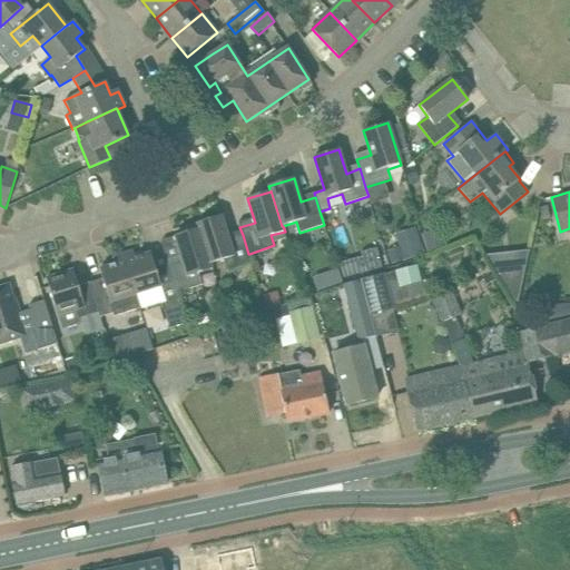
[(196,224),(198,228),(209,262),(210,262),(224,257),(227,269),(253,262),(249,254),(248,254),(243,235),(228,239),(222,216),(196,224)]
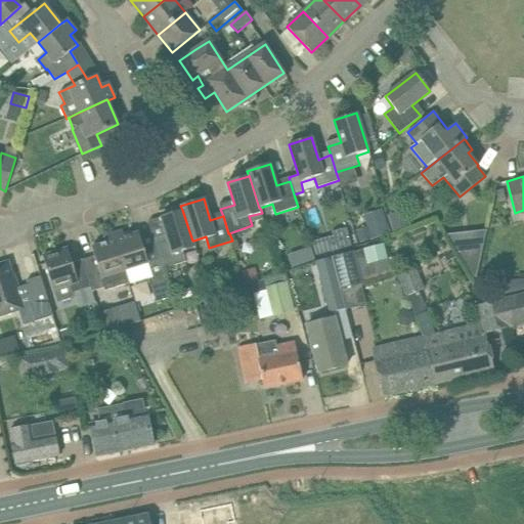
[(370,238),(390,231),(382,208),(362,214),(370,238)]
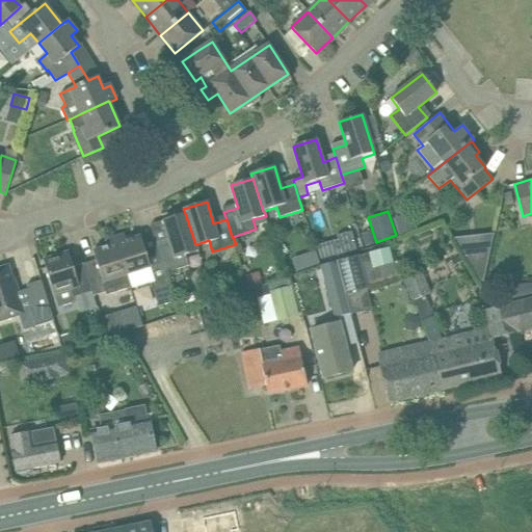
[(162,263),(165,272),(189,265),(185,254),(197,249),(196,244),(195,244),(185,213),(163,220),(170,243),(157,247),(162,263)]
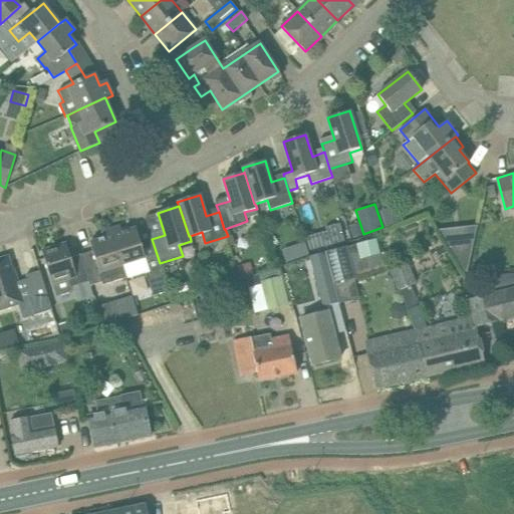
[(127,278),(146,273),(153,296),(168,291),(160,263),(157,254),(146,257),(136,228),(122,232),(120,226),(110,229),(126,277),(127,278)]
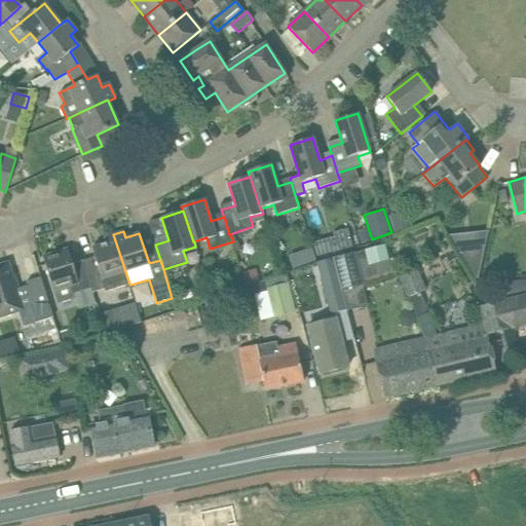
[(478,278),(488,231),(448,236),(475,279),(478,278)]
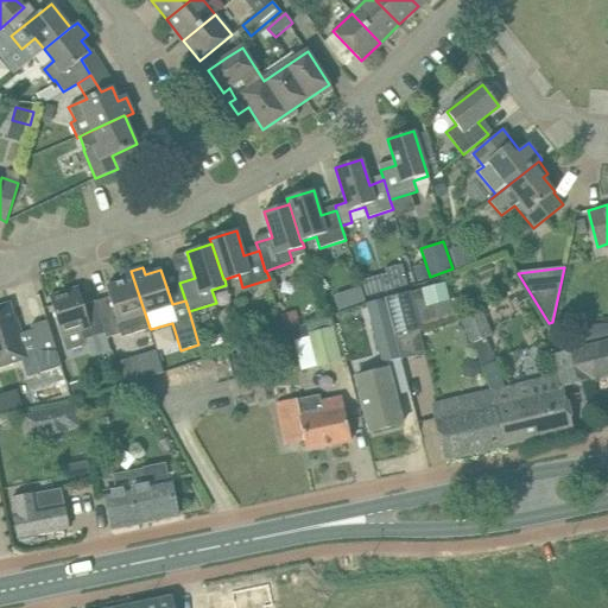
[(99,310),(106,333),(108,337),(121,333),(122,336),(150,328),(131,271),(120,274),(122,282),(107,286),(113,305),(99,310)]
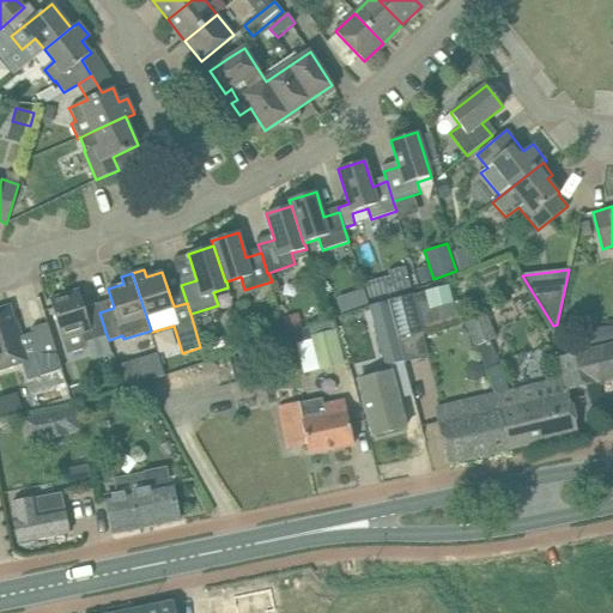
[(107,335),(99,313),(97,304),(84,308),(79,290),(50,298),(67,353),(83,349),(85,343),(107,335)]
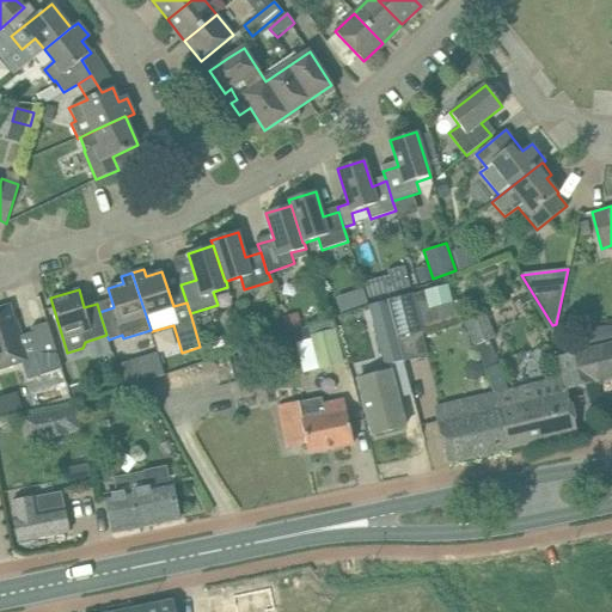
[(399,335),(423,329),(414,293),(390,300),(399,335)]
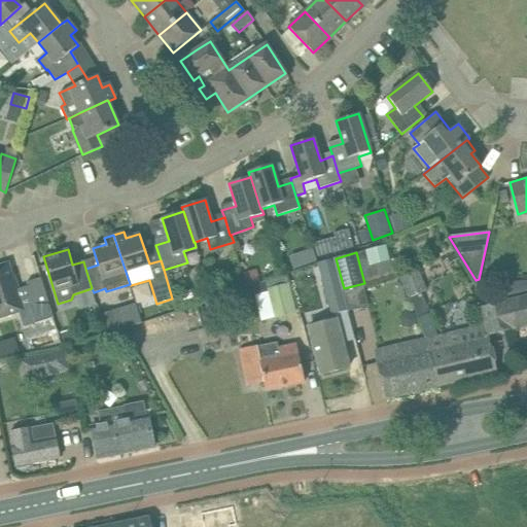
[(334,258),(317,264),(330,315),(332,314),(347,311),(334,258)]
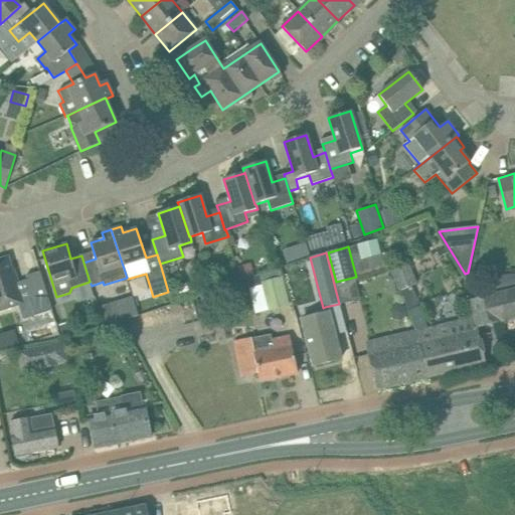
[(0,260),(0,310),(22,303),(21,299),(28,297),(34,316),(52,310),(40,272),(26,276),(27,280),(18,283),(14,271),(12,271),(8,258),(0,260)]
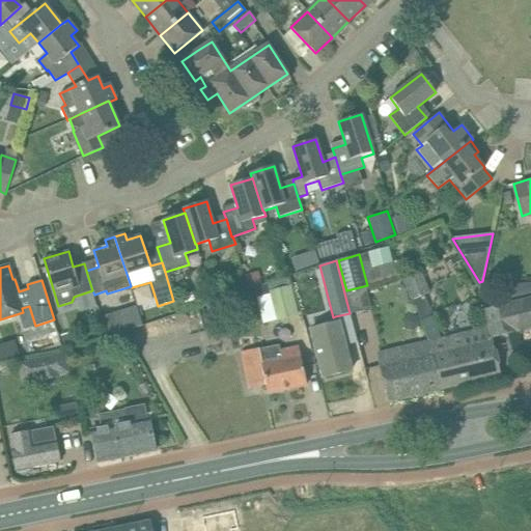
[(298,314),(290,283),(269,288),(276,320),(298,314)]
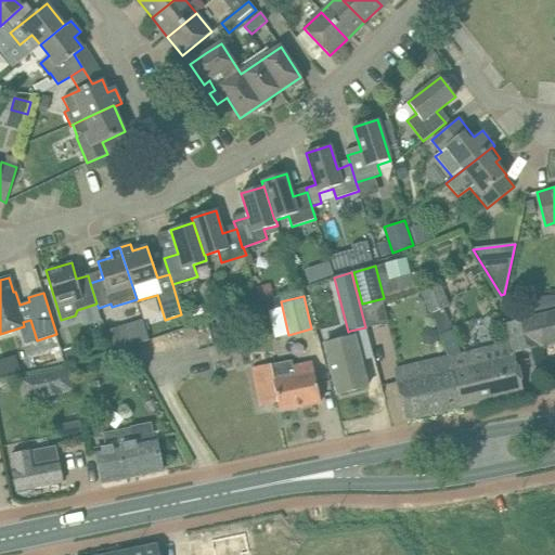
[(443,307),(431,312),(441,335),(453,331),(443,307)]
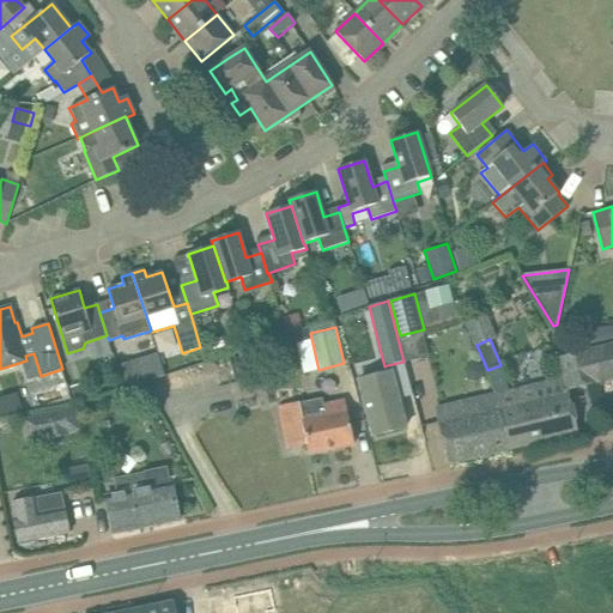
[(612,343),(557,356),(564,390),(612,380),(612,343)]
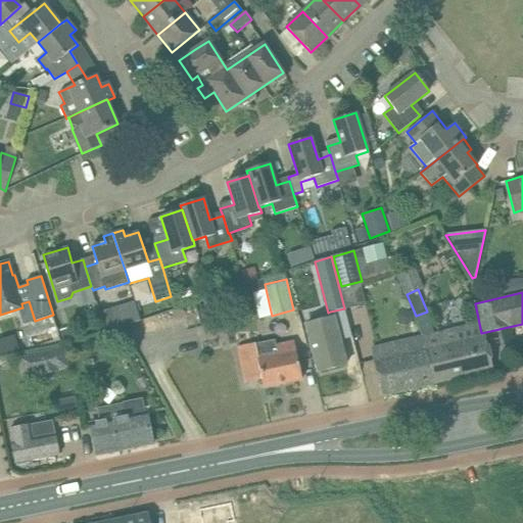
[(106,334),(122,329),(116,306),(100,312),(106,334)]
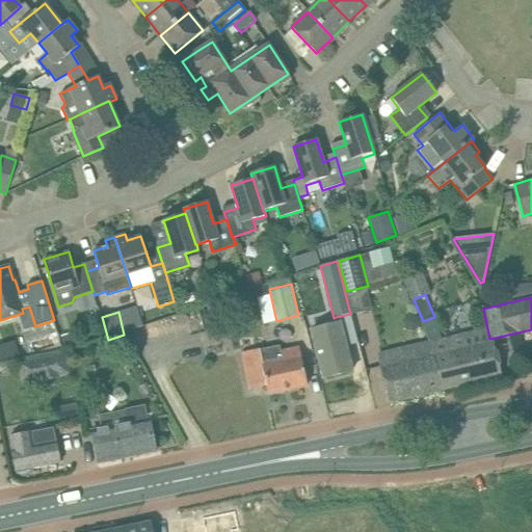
[(351,371),(346,351),(339,323),(311,330),(324,378),(351,371)]
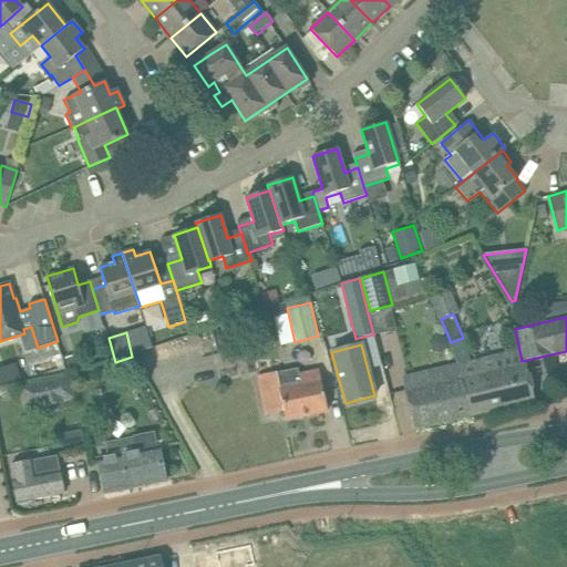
[(460,366),(472,414),(534,400),(526,364),(494,372),(491,358),(460,366)]
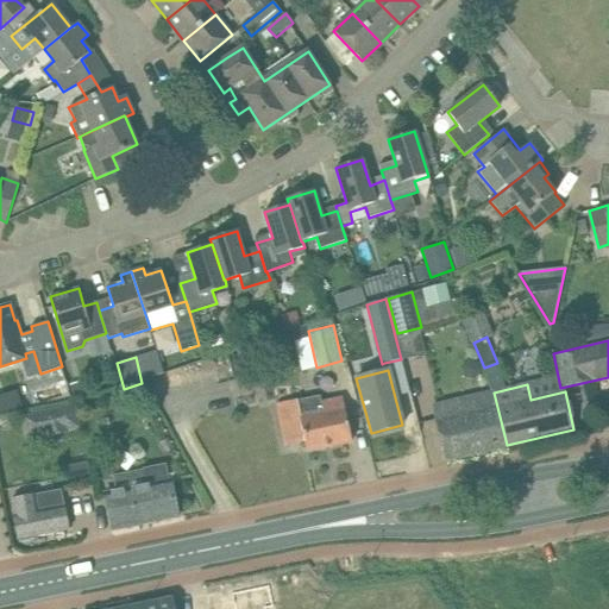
[(493,390),(432,405),(437,422),(435,422),(444,459),(507,445),(493,390)]
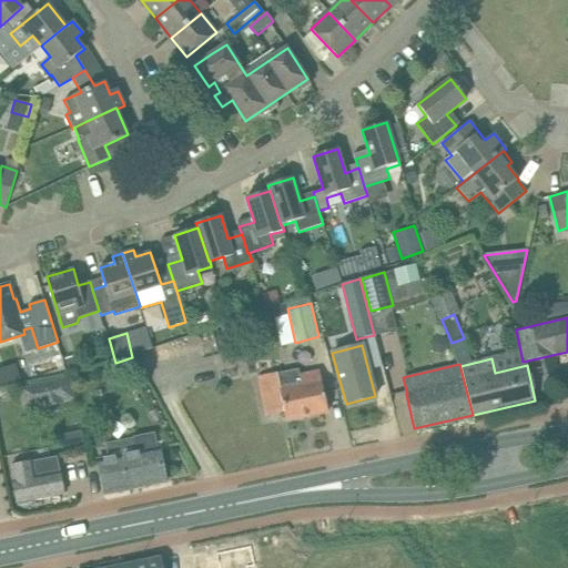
[(1,372),(0,372),(0,384),(0,386),(17,382),(13,372),(9,368),(1,372)]
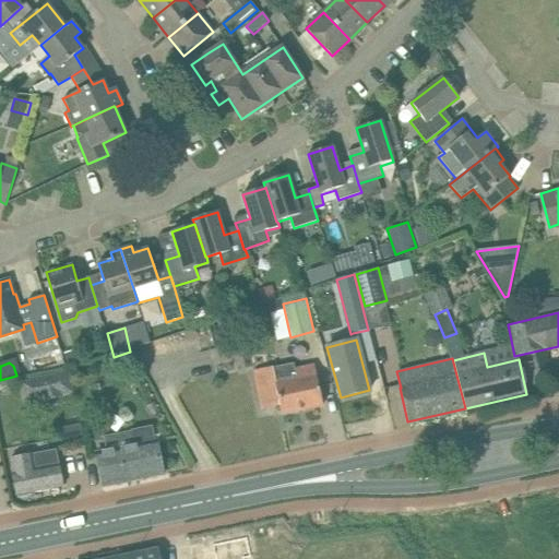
[(280,405),(282,414),(322,405),(314,365),(295,369),(297,380),(276,384),(275,376),(269,378),(266,369),(253,371),(262,408),(280,405)]
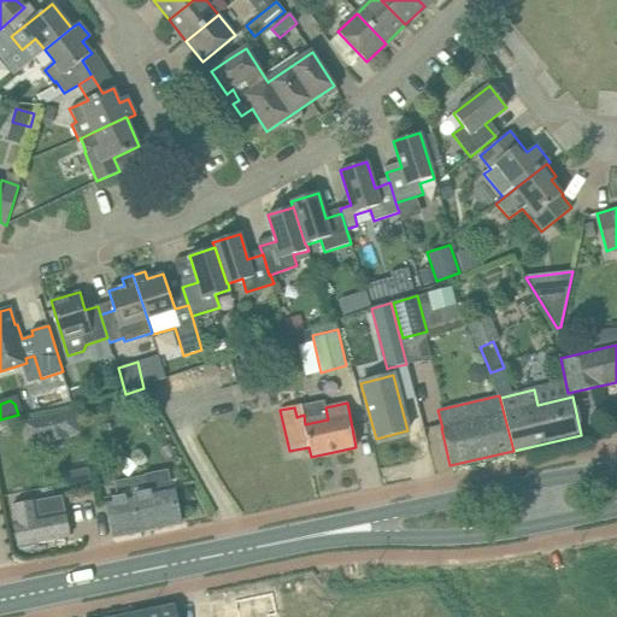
[(62,411),(25,418),(29,441),(37,439),(39,447),(48,445),(48,442),(68,439),(66,436),(62,411)]
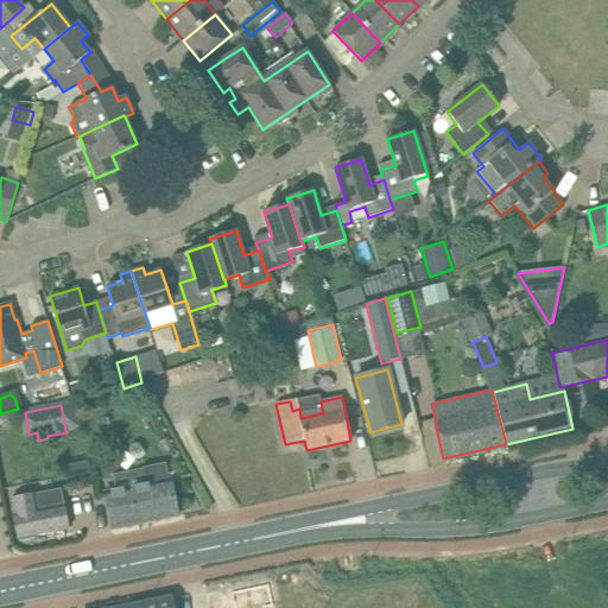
[(105,492),(112,530),(177,517),(168,463),(113,475),(116,489),(105,492)]
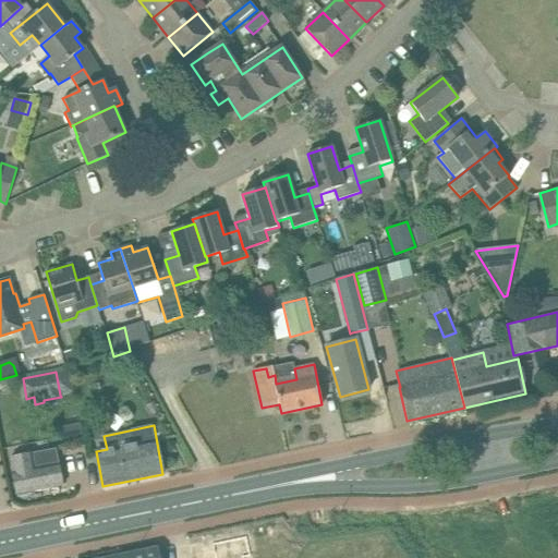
[(16,494),(63,485),(59,464),(34,469),(32,455),(12,458),(14,473),(12,473),(16,494)]
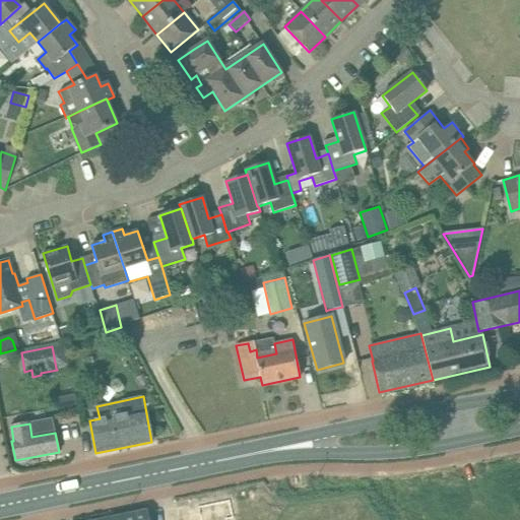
[(200,519),(228,519),(229,519),(234,518),(230,500),(198,507),(199,512),(200,519)]
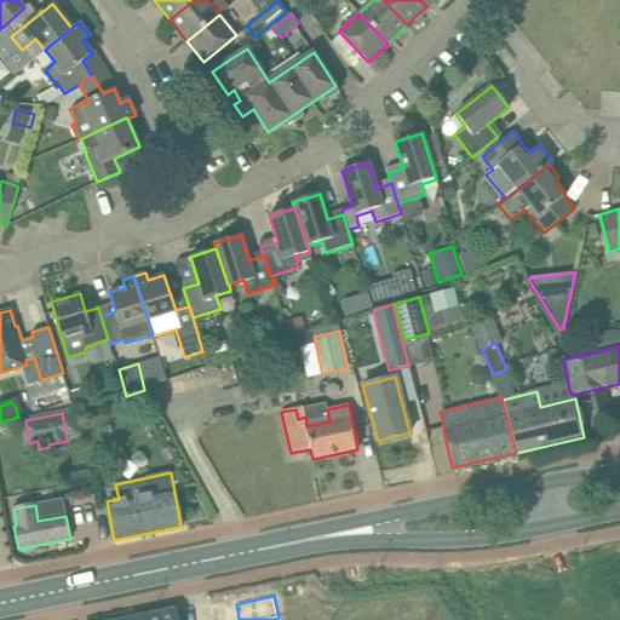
[(177,619),(174,608),(118,619),(177,619)]
